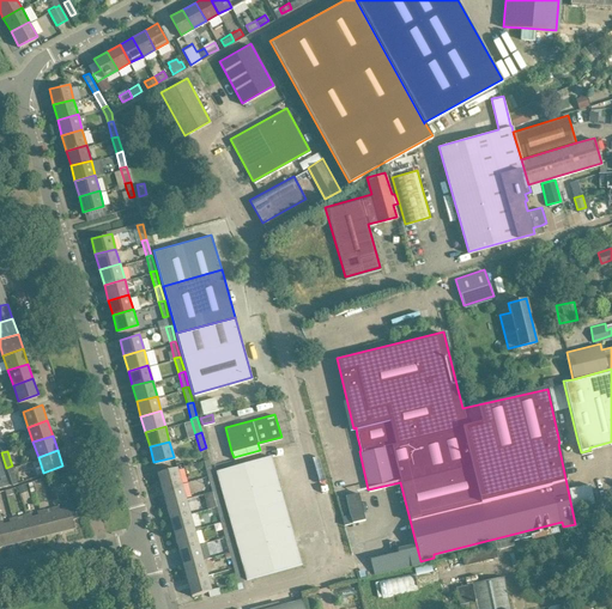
[(216,470),(246,578),(301,562),(271,455),(216,470)]
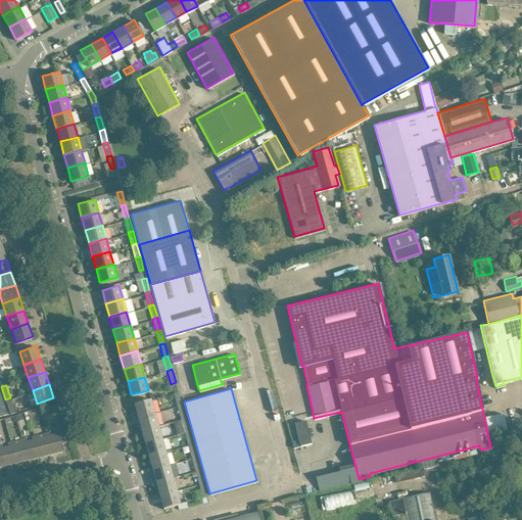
[(173,391),(177,405),(182,404),(178,390),(173,391)]
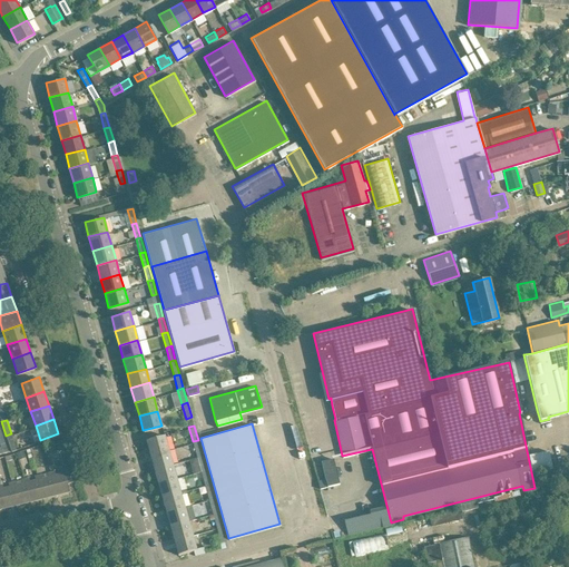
[(11,433),(6,436),(11,449),(16,448),(11,433)]
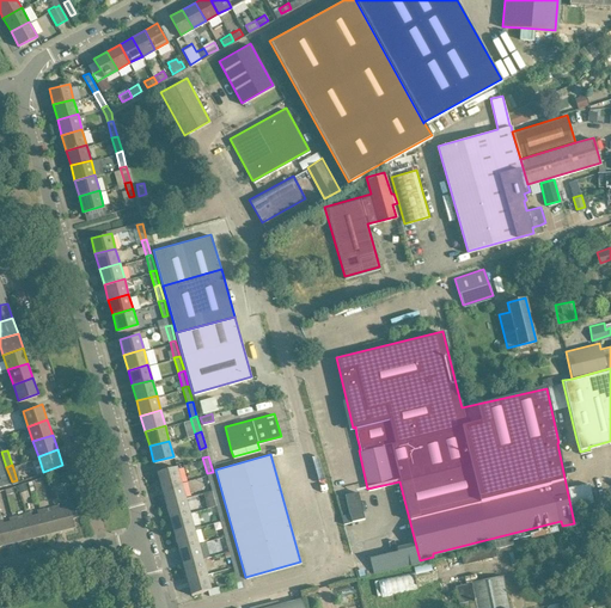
[(156,471),(160,486),(181,480),(176,465),(156,471)]
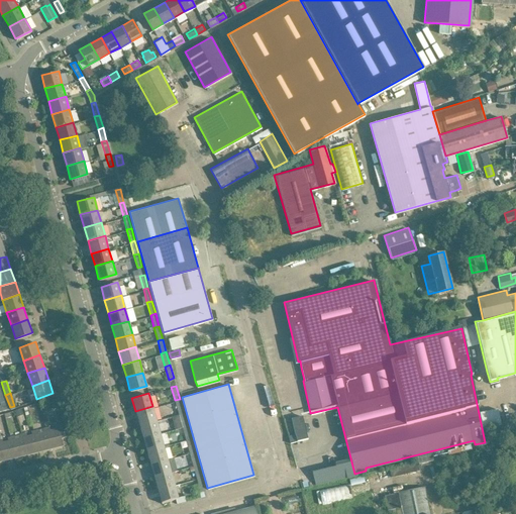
[(175,400),(178,413),(183,412),(180,399),(175,400)]
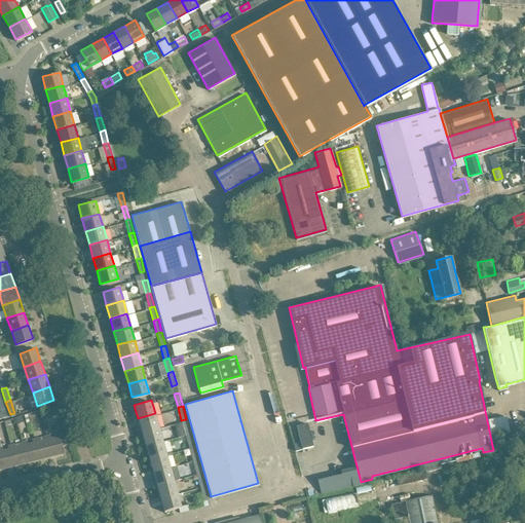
[(138,418),(142,432),(159,426),(155,413),(138,418)]
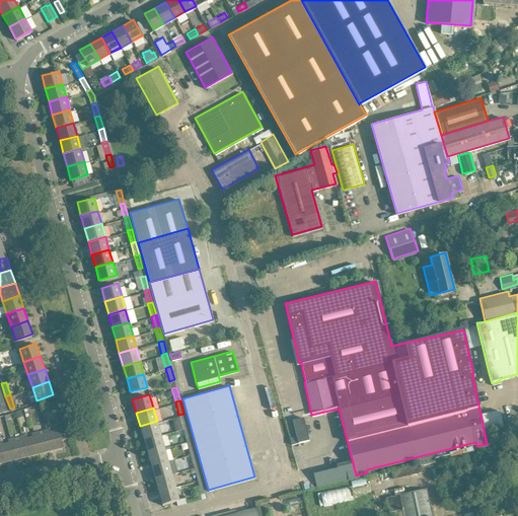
[(178,415),(182,428),(188,426),(183,414),(178,415)]
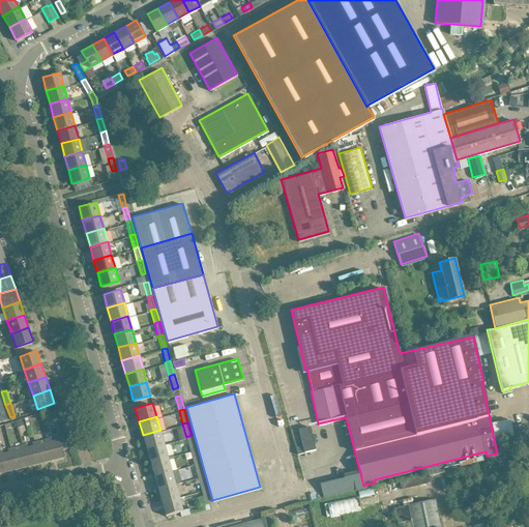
[(295,445),(297,452),(315,448),(310,425),(298,428),(301,444),(295,445)]
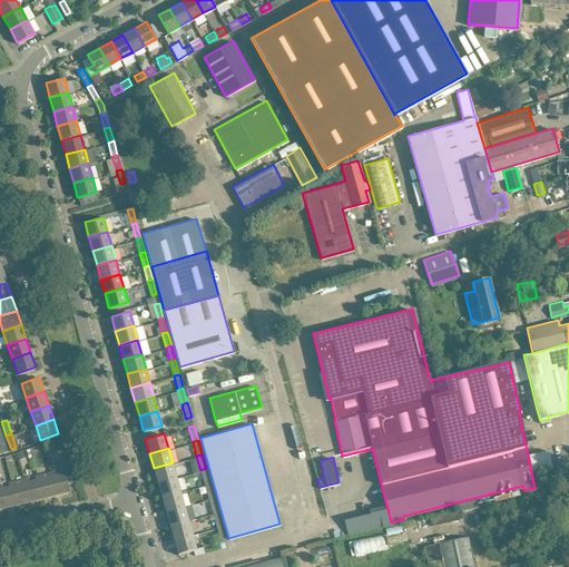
[(154,468),(157,482),(176,477),(173,462),(154,468)]
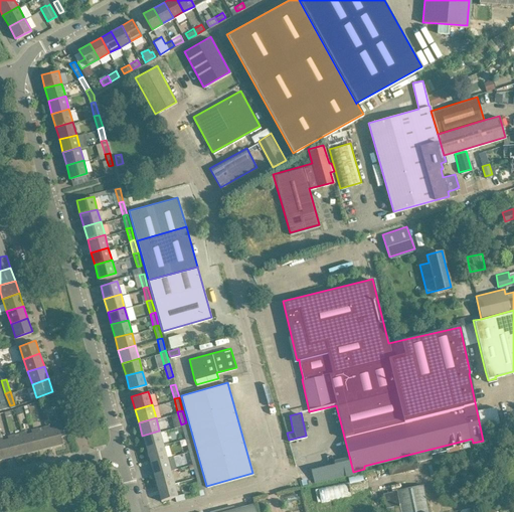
[(54,425),(48,428),(45,429),(49,446),(61,443),(59,435),(64,434),(61,420),(53,422),(54,425)]
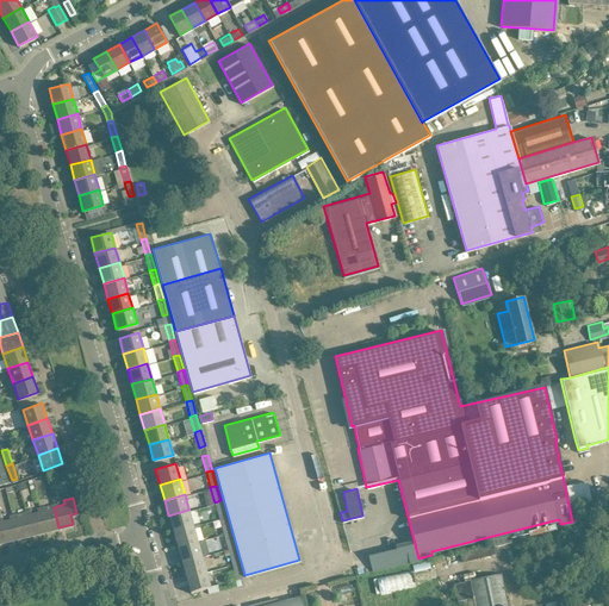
[(215,503),(219,517),(224,516),(221,500),(215,503)]
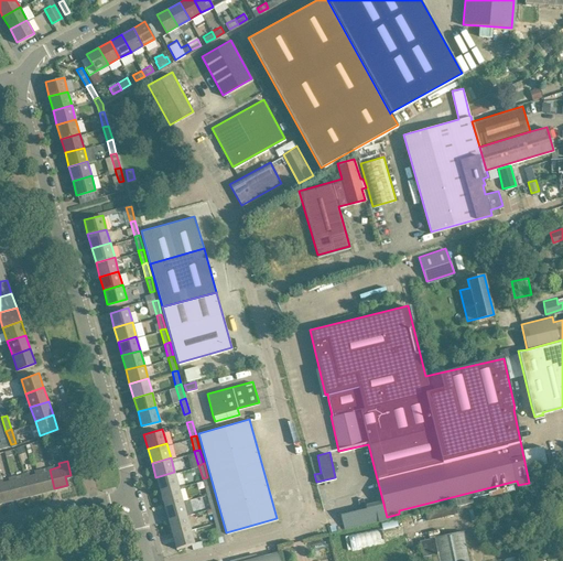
[(46,471),(41,472),(36,473),(41,492),(54,488),(50,470),(53,468),(53,465),(46,466),(46,471)]
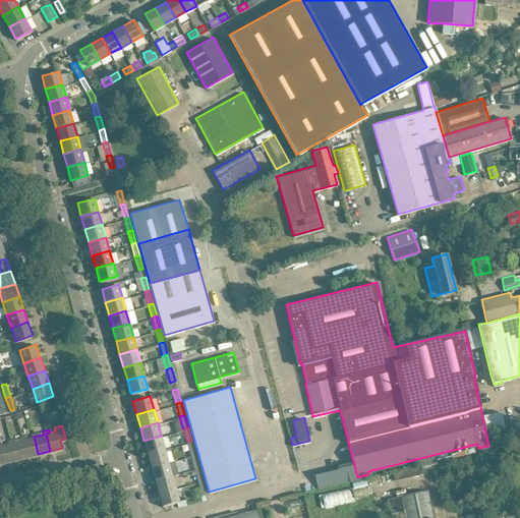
[(32,437),(25,438),(21,439),(26,457),(38,454),(34,437),(38,436),(37,433),(31,434),(32,437)]
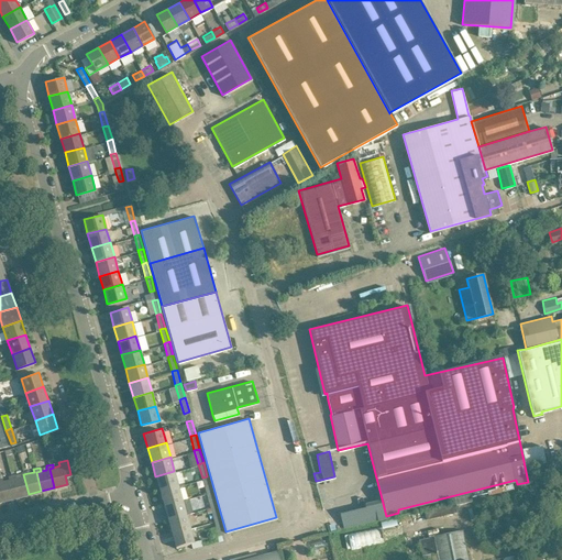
[(21,475),(15,476),(11,478),(15,496),(29,494),(23,474),(28,473),(28,470),(20,472),(21,475)]
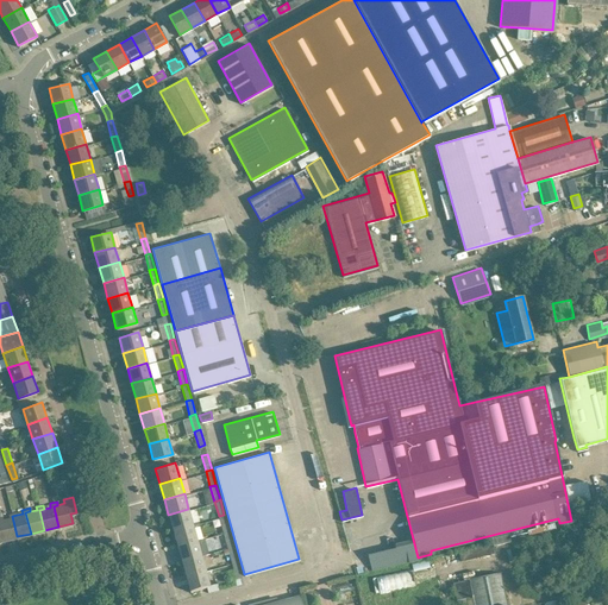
[(168,515),(173,529),(193,524),(188,509),(168,515)]
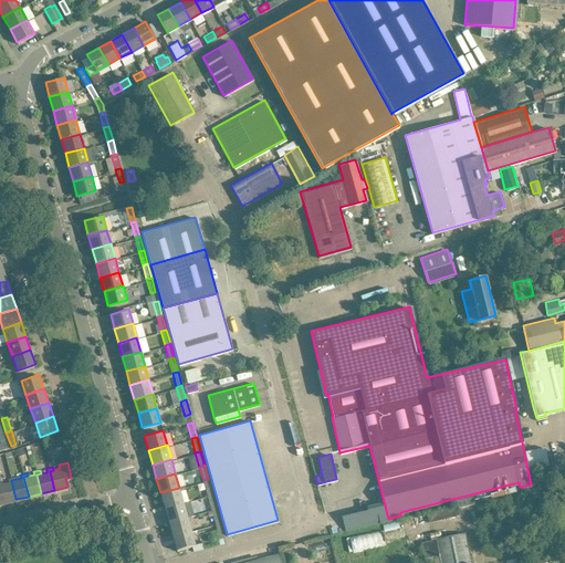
[(8,481),(2,483),(0,483),(0,492),(2,502),(16,499),(11,480),(16,479),(14,476),(7,478),(8,481)]
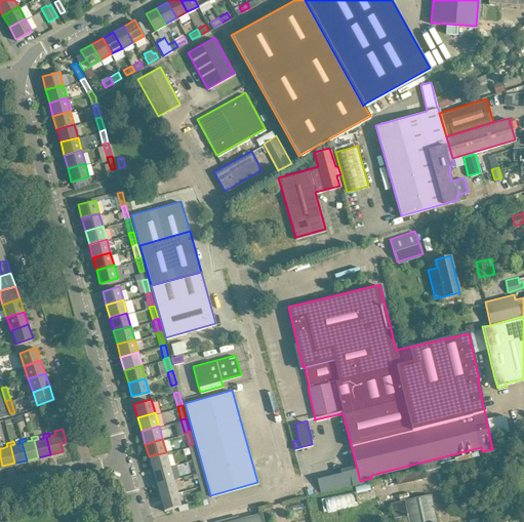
[(189,445),(192,458),(197,457),(193,444),(189,445)]
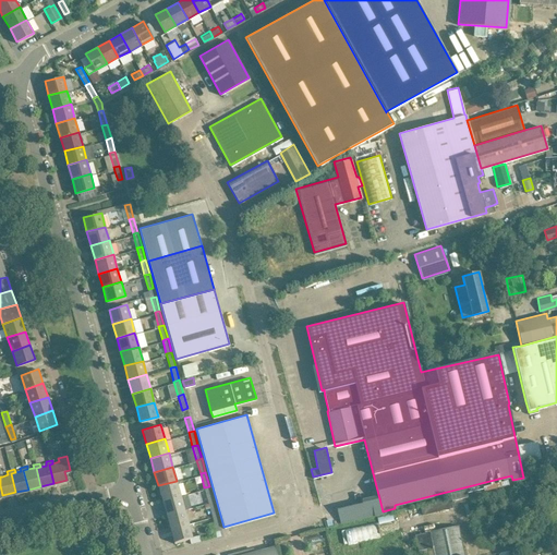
[(158,485),(161,499),(180,494),(177,481),(158,485)]
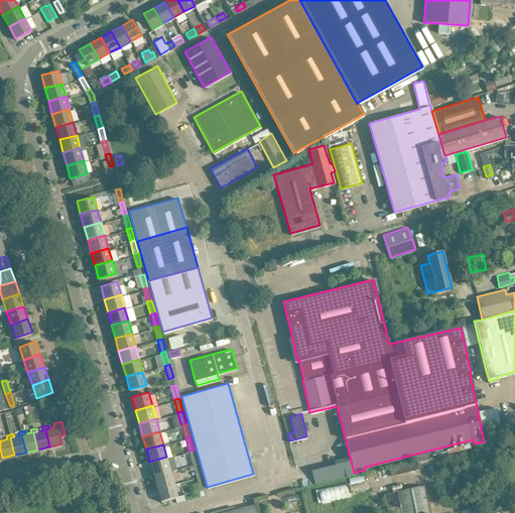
[(188,451),(192,464),(197,463),(194,450),(188,451)]
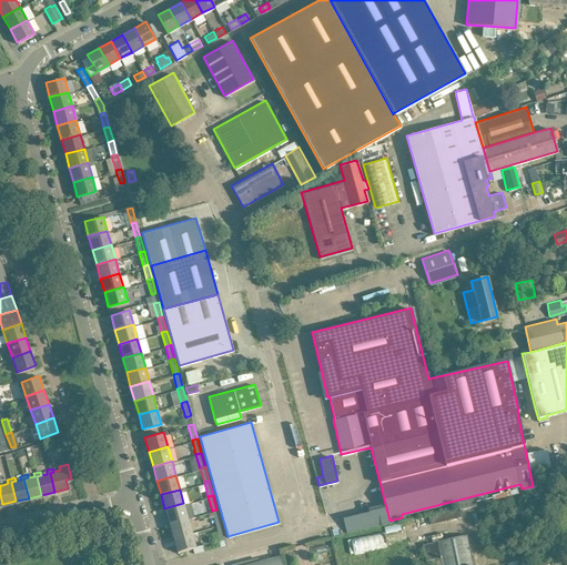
[(474,497),(457,502),(459,508),(475,504),(474,497)]
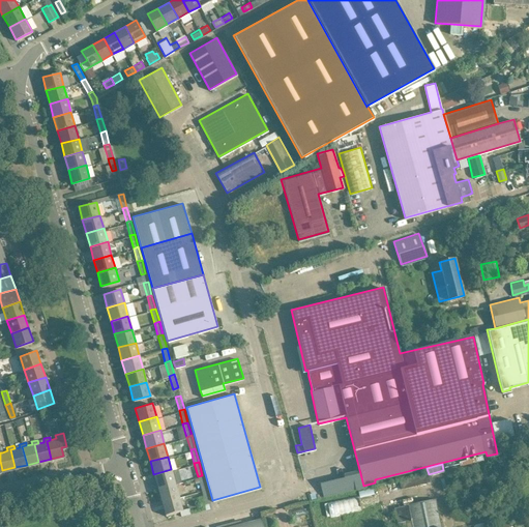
[(153,474),(157,488),(175,482),(171,469),(153,474)]
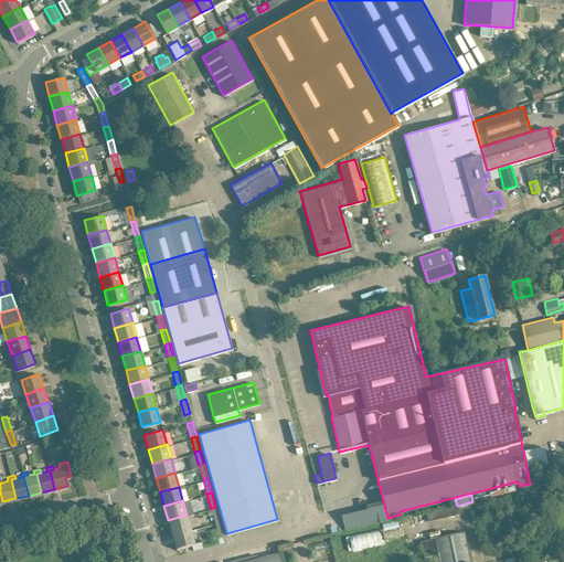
[(211,508),(214,522),(220,520),(215,507),(211,508)]
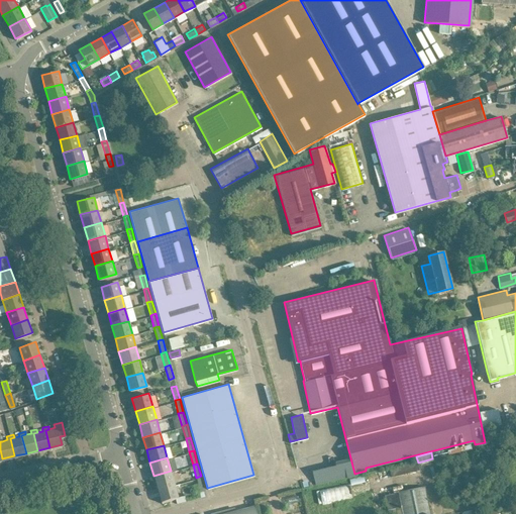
[(153,476),(158,488),(175,484),(171,471),(153,476)]
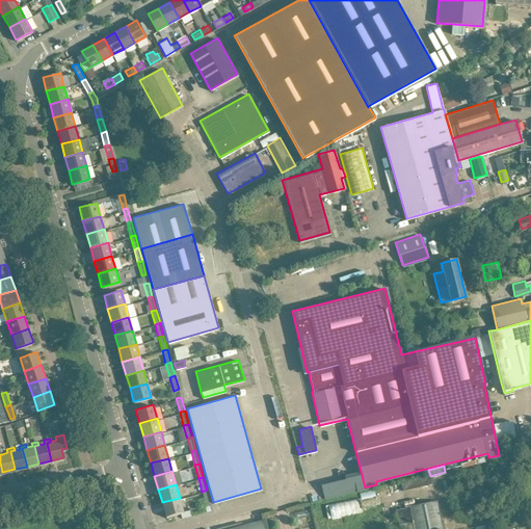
[(207,490),(202,492),(206,504),(210,503),(207,490)]
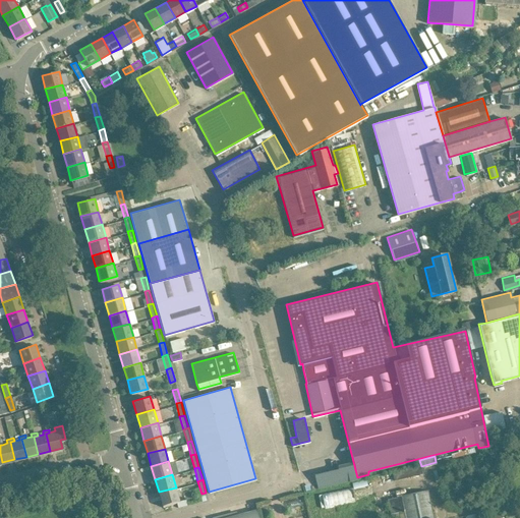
[(176,487),(159,492),(162,506),(179,501),(176,487)]
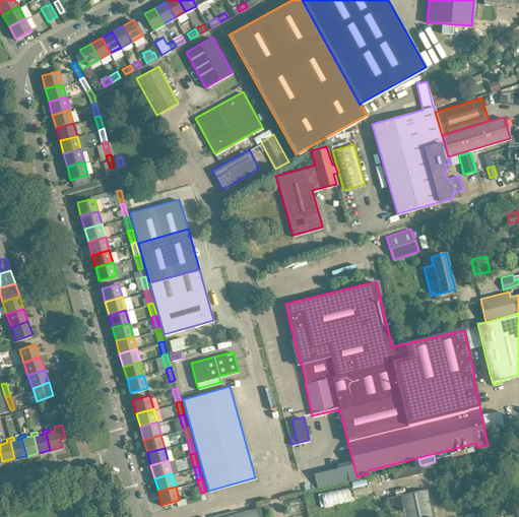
[(399,494),(399,495),(386,498),(389,512),(392,512),(397,511),(398,516),(432,516),(427,488),(416,490),(399,494)]
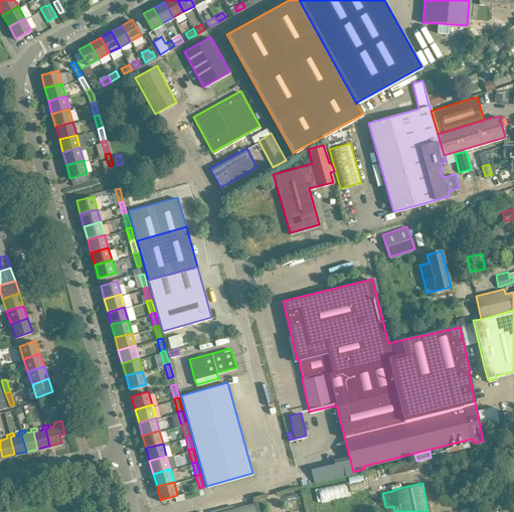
[(232,505),(209,511),(254,511),(252,503),(233,508),(232,505)]
